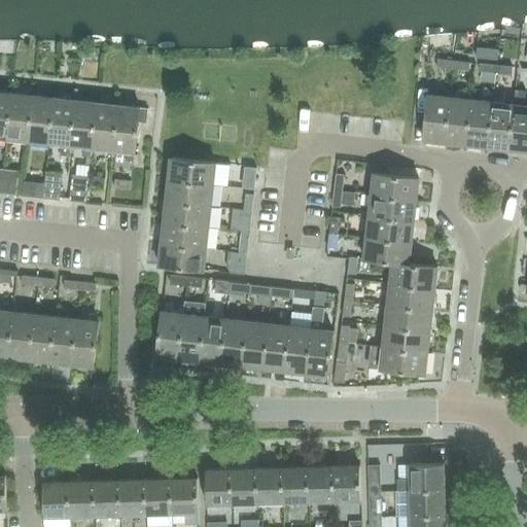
[(437,67),(453,69),(454,61),(438,60),(437,67)]
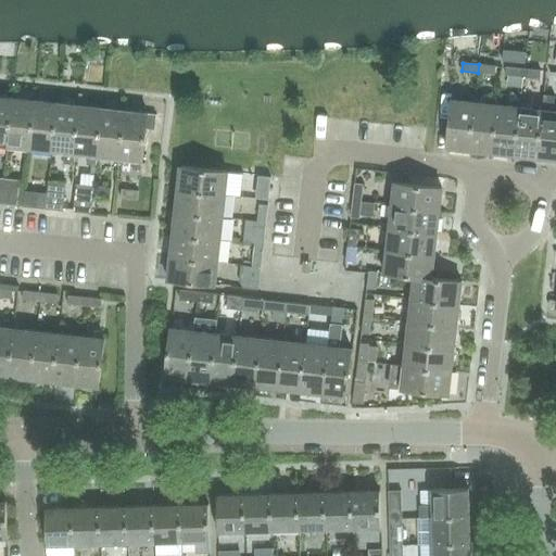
[(495,75),(496,66),(479,64),(478,73),(495,75)]
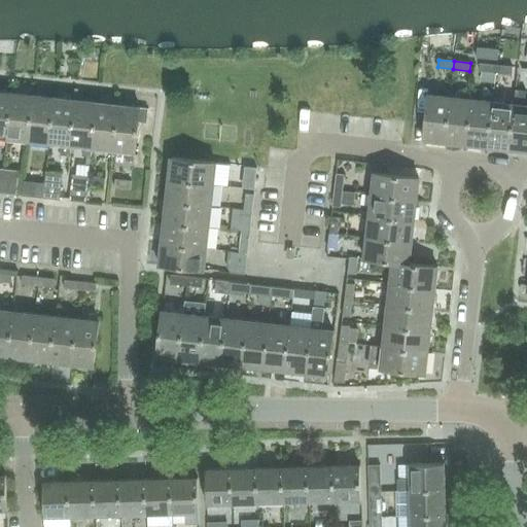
[(481,72),(496,74),(497,66),(481,64),(481,72)]
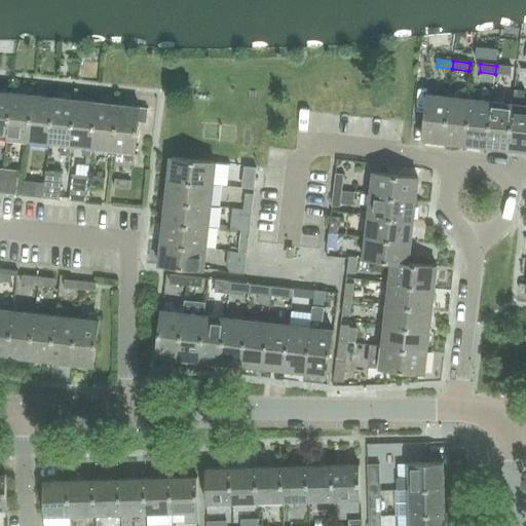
[(512,68),(496,66),(495,74),(511,75),(512,68)]
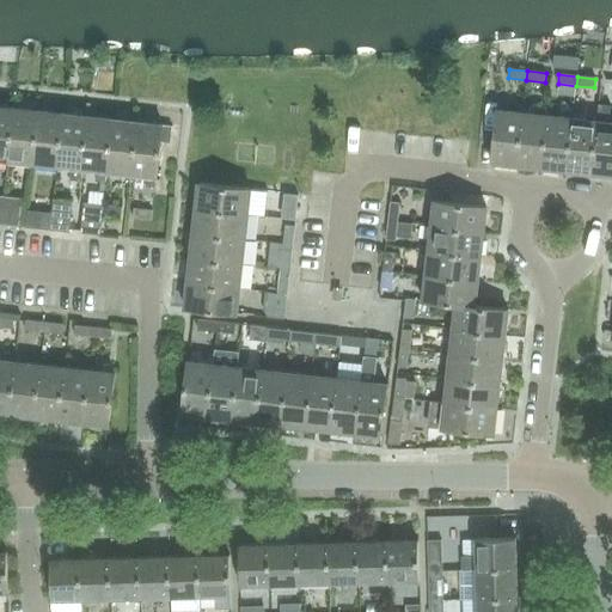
[(598,114),(597,122),(592,173),(611,176),(611,123),(610,123),(611,104),(599,104),(598,114)]
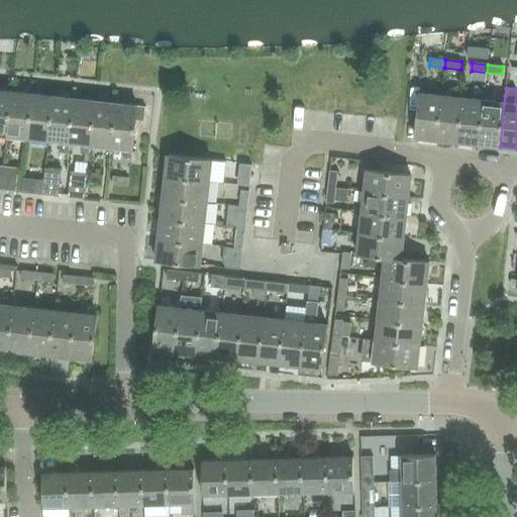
[(0,133),(7,135),(12,92),(0,90),(0,133)]
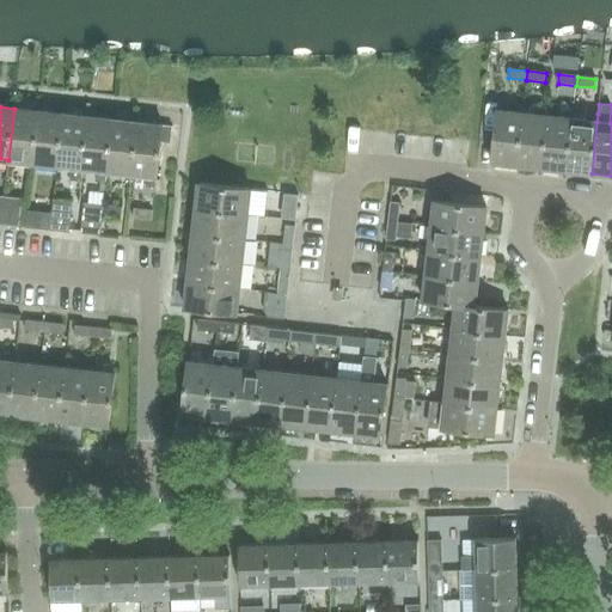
[(40,111),(14,109),(8,160),(34,163),(40,111)]
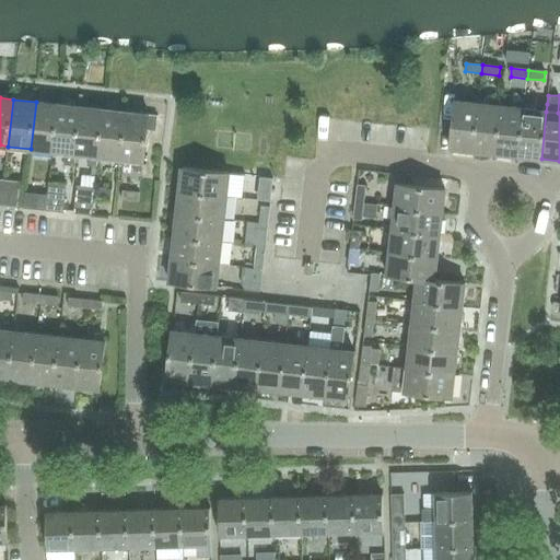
[(450,149),(473,151),(478,104),(455,101),(450,149)]
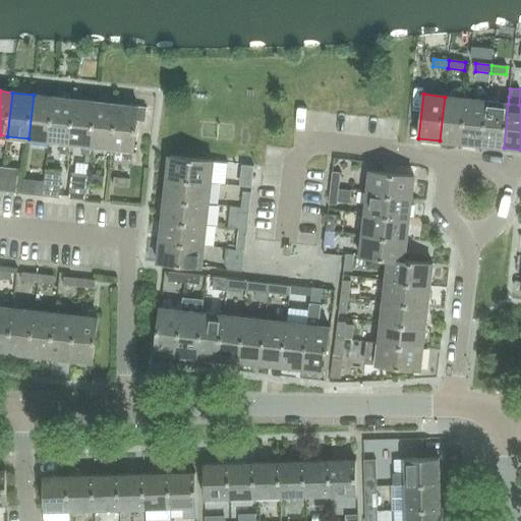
[(29,138),(49,140),(54,97),(34,95),(29,138)]
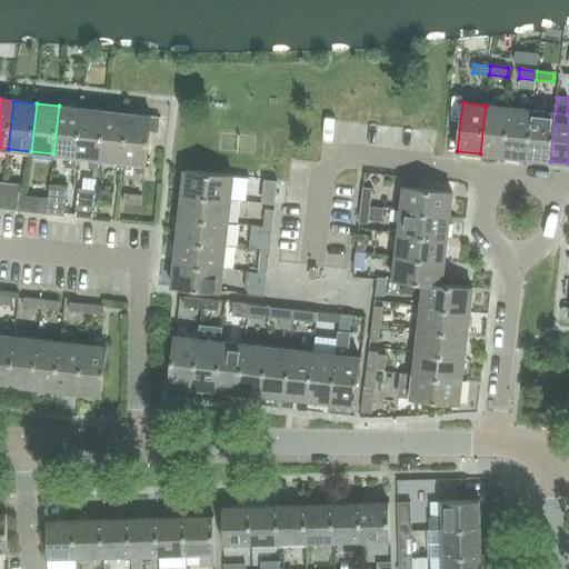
[(82,109),(59,106),(53,153),(67,156),(66,166),(76,167),(77,157),(82,109)]
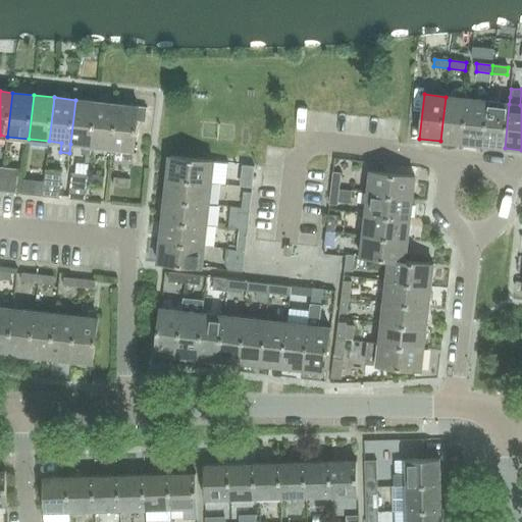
[(462,144),(467,99),(446,97),(440,141),(462,144)]
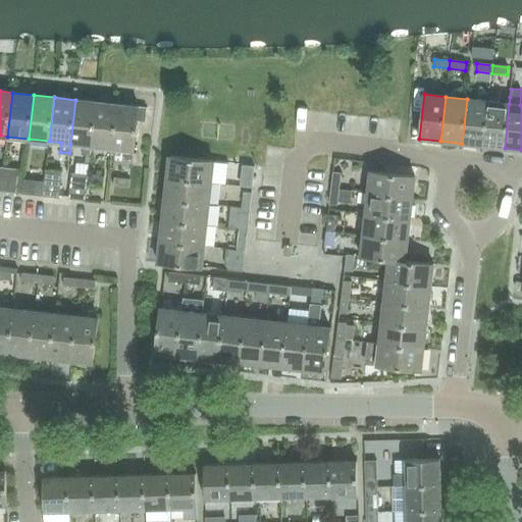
[(488,101),(467,99),(462,144),(483,146),(488,101)]
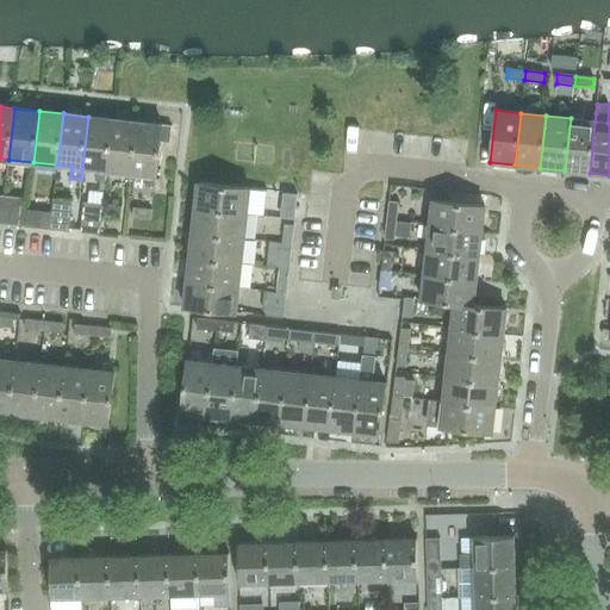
[(113,119),(88,117),(82,168),(97,169),(95,179),(106,180),(107,170),(113,119)]
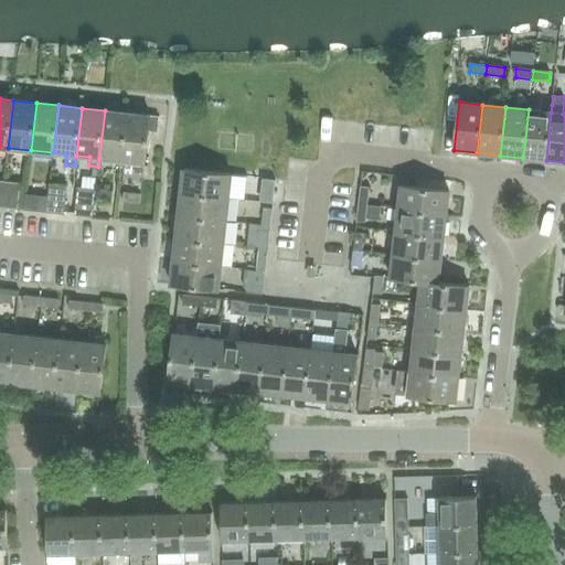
[(523,158),(546,160),(551,113),(529,109),(523,158)]
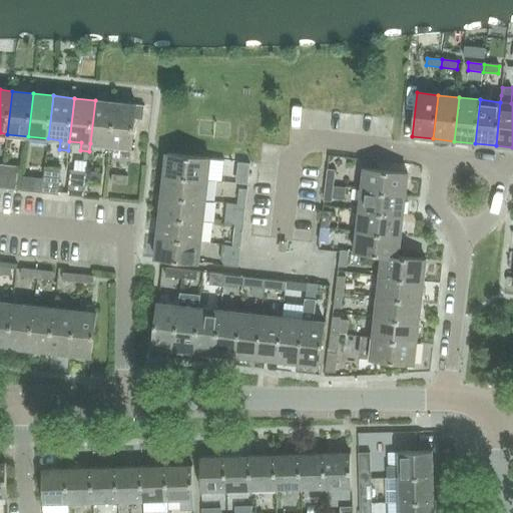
[(115,103),(95,100),(90,143),(110,146),(115,103)]
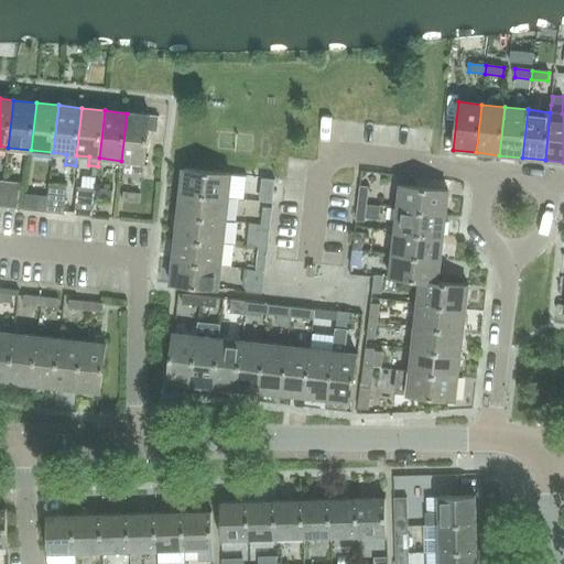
[(136,162),(134,172),(143,172),(148,131),(156,132),(159,117),(127,114),(121,161),(136,162)]
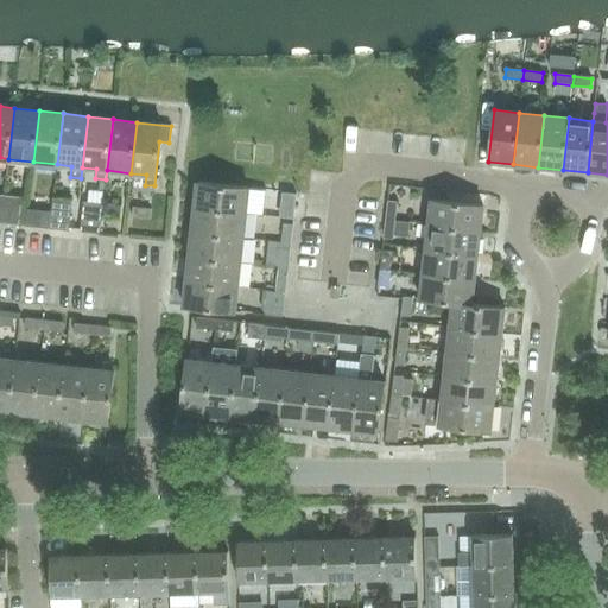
[(198,181),(195,206),(247,211),(249,187),(198,181)]
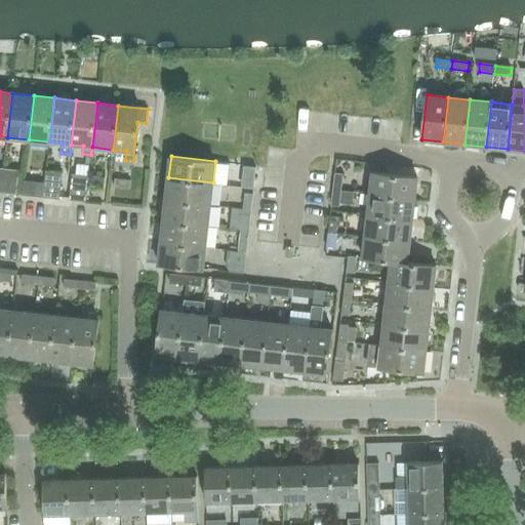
[(256,168),(248,167),(246,183),(254,183),(256,168)]
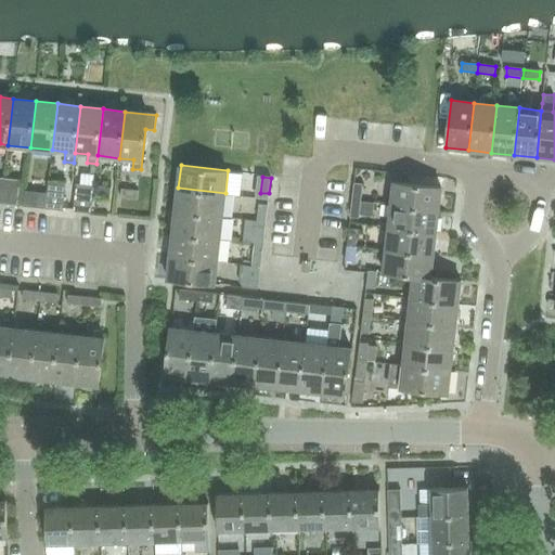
[(63,210),(66,183),(49,181),(48,194),(46,208),(63,210)]
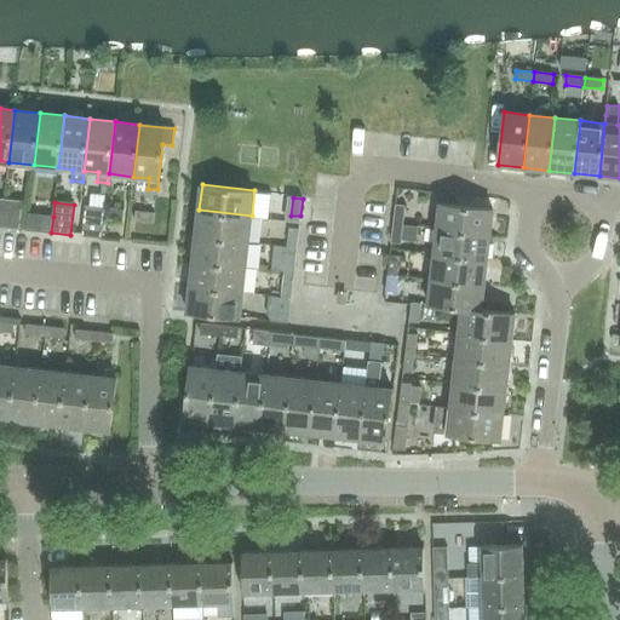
[(493,208),(440,202),(437,228),(489,234),(493,208)]
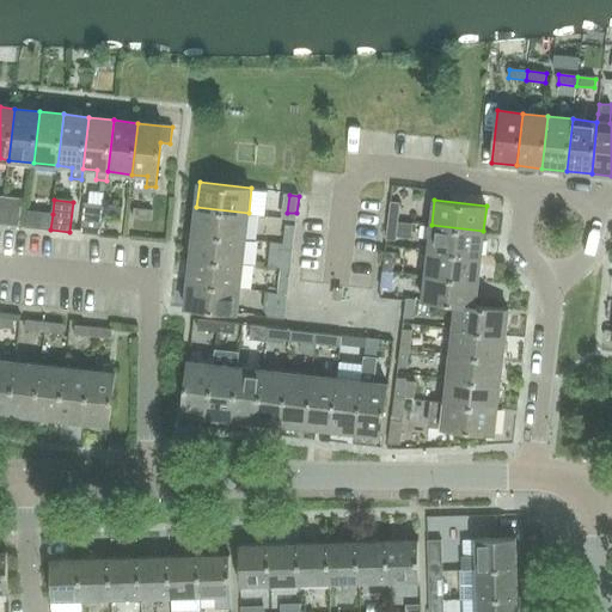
[(391,202),(390,220),(399,221),(401,203),(391,202)]
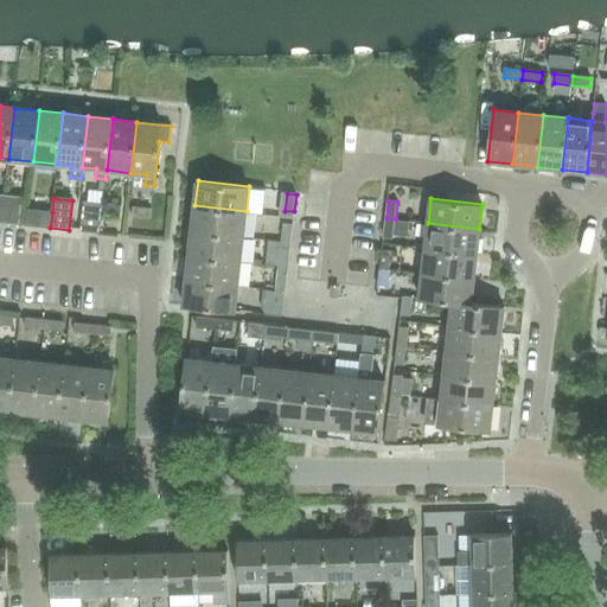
[(100,234),(102,213),(102,204),(84,202),(81,231),(100,234)]
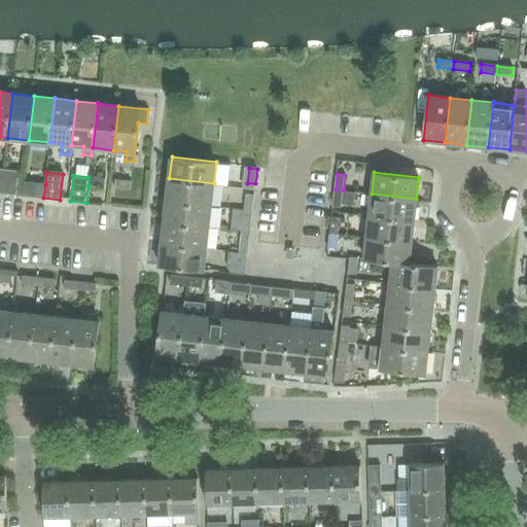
[(105,179),(89,177),(89,185),(104,186),(105,179)]
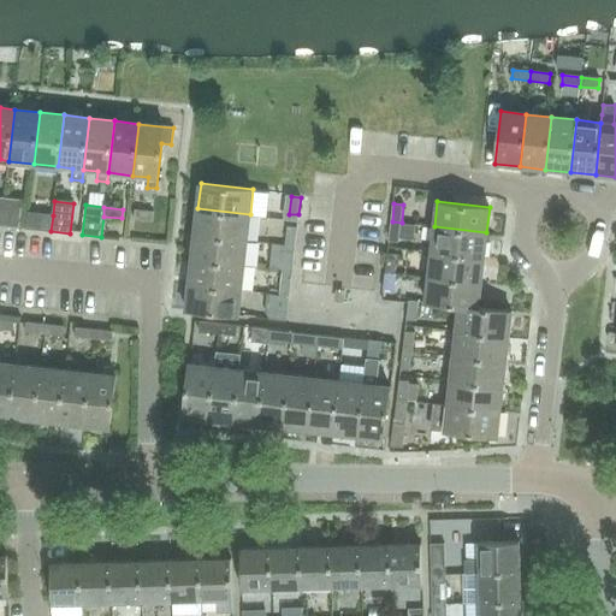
[(154,211),(135,208),(135,218),(153,220),(154,211)]
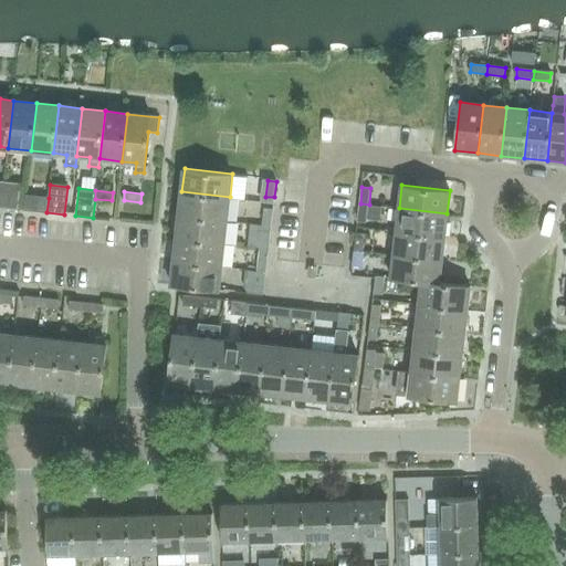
[(230,197),(181,191),(179,215),(228,220),(230,197)]
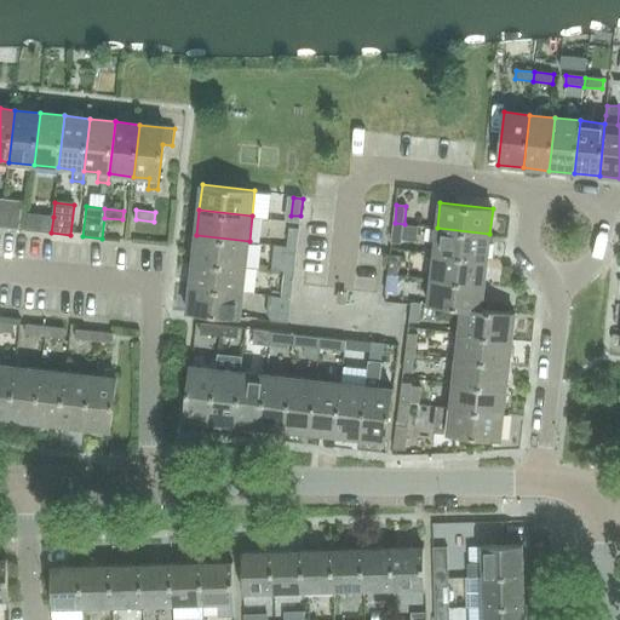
[(22,213),(4,212),(1,228),(19,230),(22,213)]
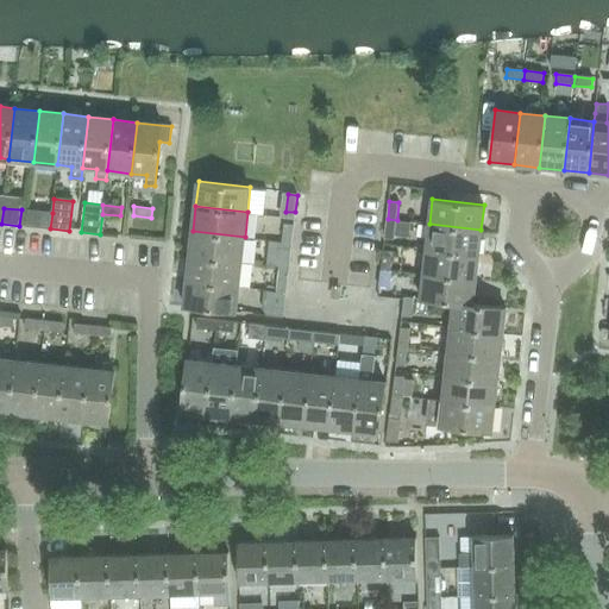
[(35,211),(32,227),(50,228),(52,213),(35,211)]
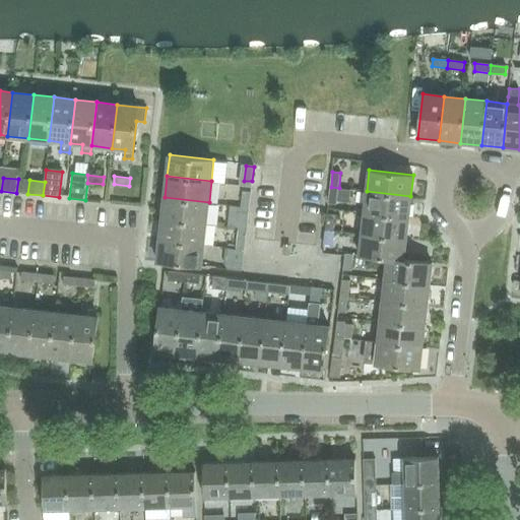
[(336,209),(339,188),(331,187),(328,208),(336,209)]
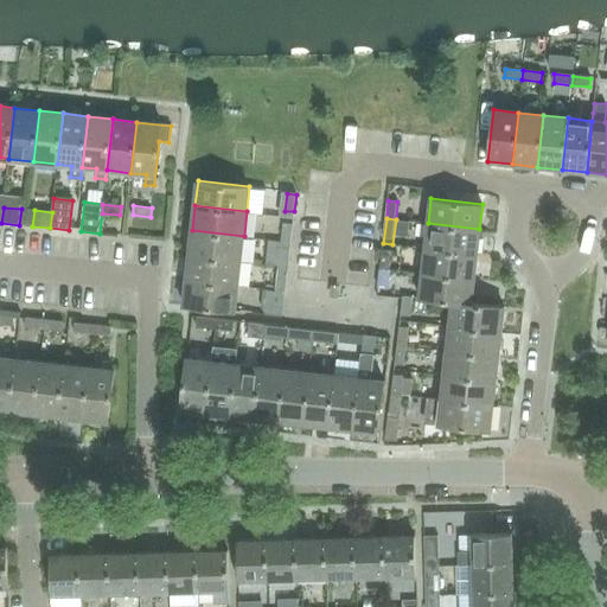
[(283,223),(281,241),(292,242),(294,224),(283,223)]
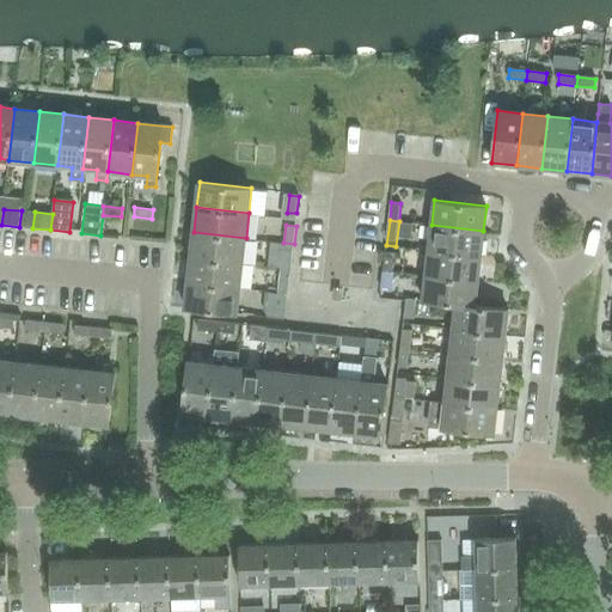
[(481,257),(483,231),(432,225),(428,250),(481,257)]
